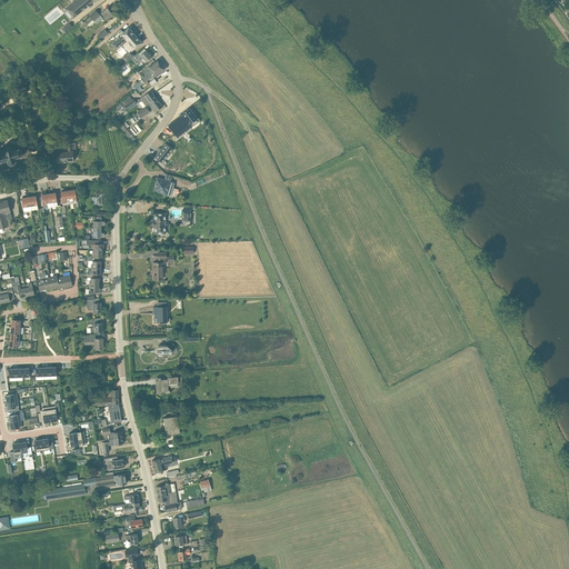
[(97,0),(77,0),(67,9),(73,18),(93,1),(95,2),(97,0)]
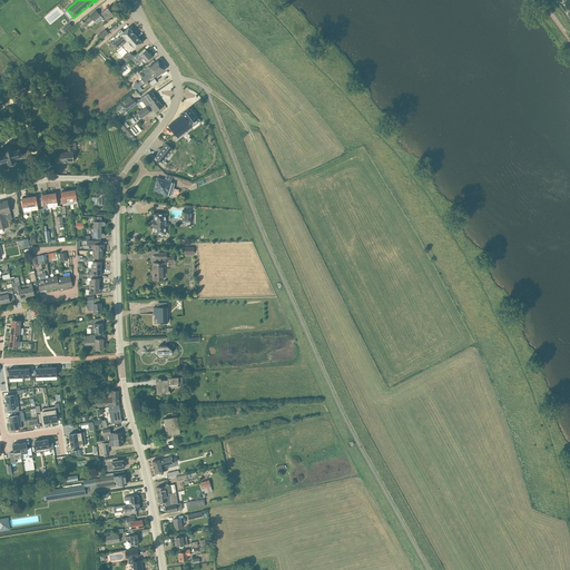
[(109,18),(111,16),(116,12),(110,6),(104,11),(105,12),(102,15),(106,18),(107,16),(109,18)]
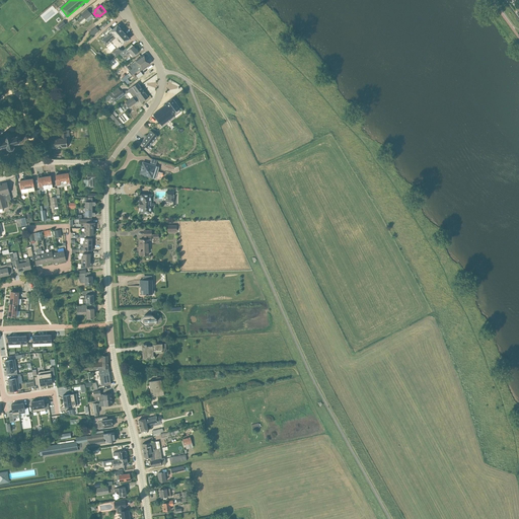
[(86,20),(89,17),(84,12),(81,14),(82,15),(81,17),(81,16),(78,19),(80,22),(85,18),(86,20)]
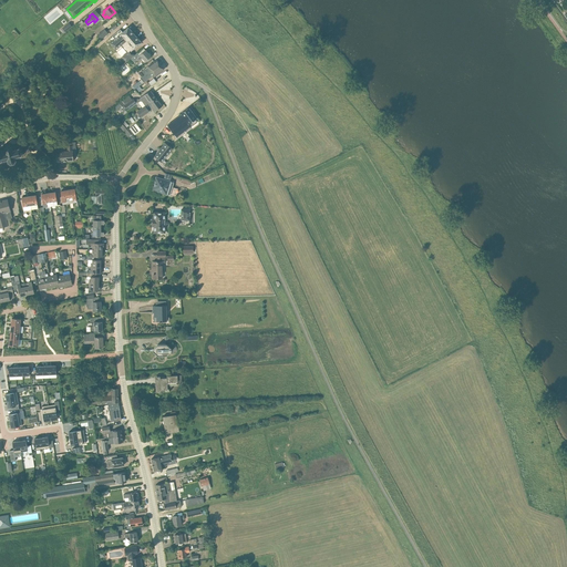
[(115,39),(110,43),(116,50),(121,45),(127,52),(122,57),(126,62),(131,59),(134,55),(132,51),(142,42),(129,28),(123,32),(120,29),(112,37),(114,38),(115,39)]
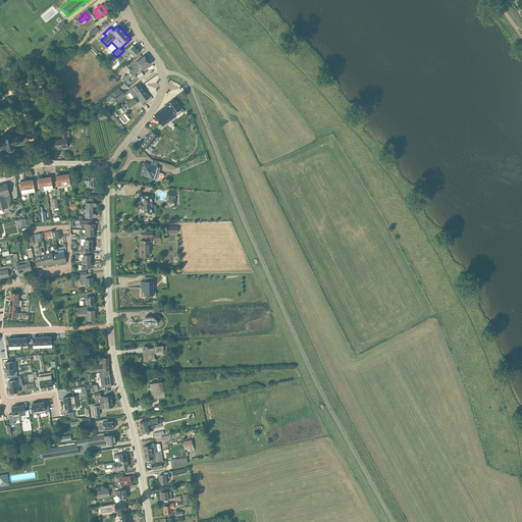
[(134,56),(136,55),(139,52),(134,46),(128,51),(126,49),(120,54),(123,57),(126,55),(127,56),(131,53),(134,56)]
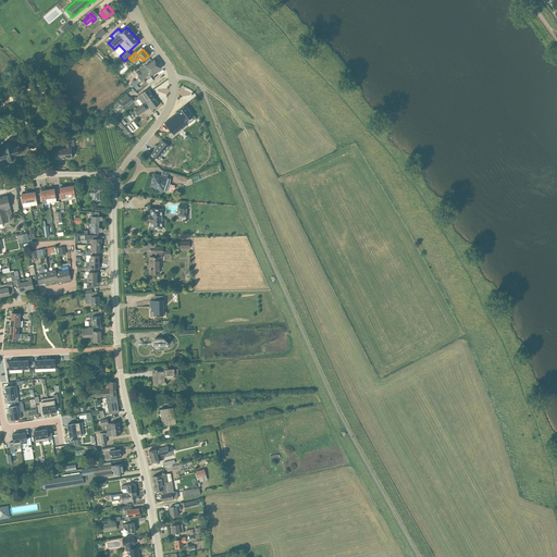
[(153,59),(141,67),(143,69),(139,70),(140,71),(143,73),(139,75),(138,76),(143,81),(146,77),(149,75),(150,76),(153,74),(161,69),(153,59)]
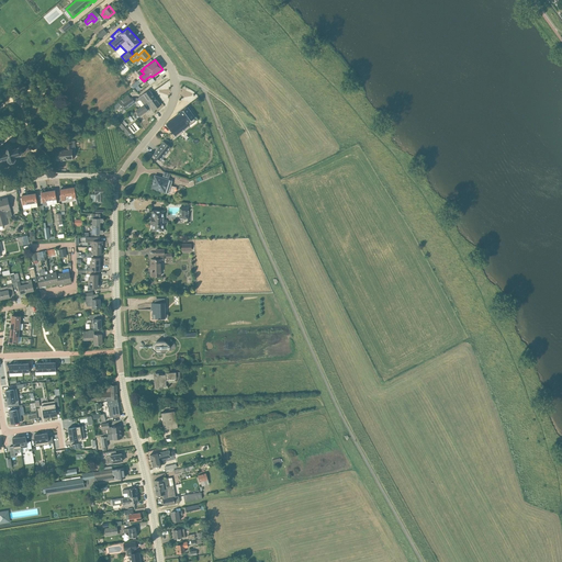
[(130,83),(137,78),(134,72),(125,78),(130,83)]
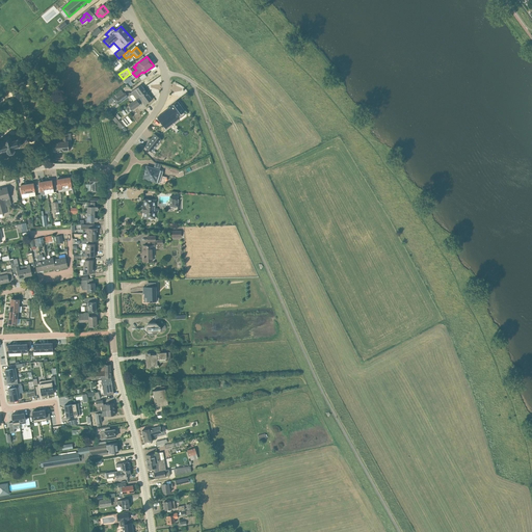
[(130,94),(125,92),(128,96),(130,96),(132,95),(133,95),(136,99),(147,91),(141,85),(130,94)]
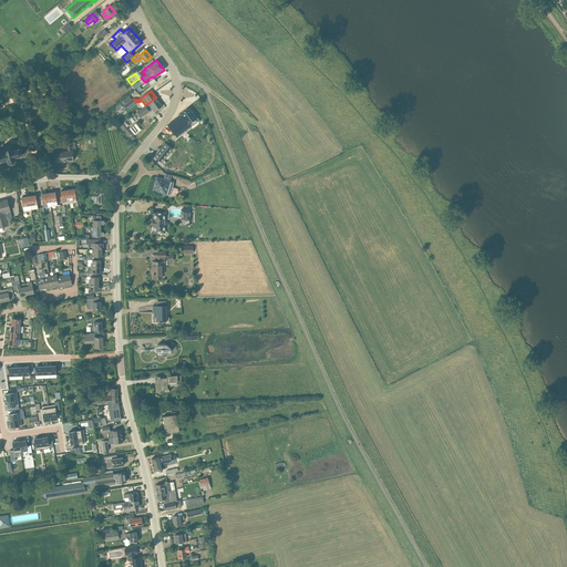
[(154,112),(155,112),(162,106),(156,98),(148,104),(154,112)]
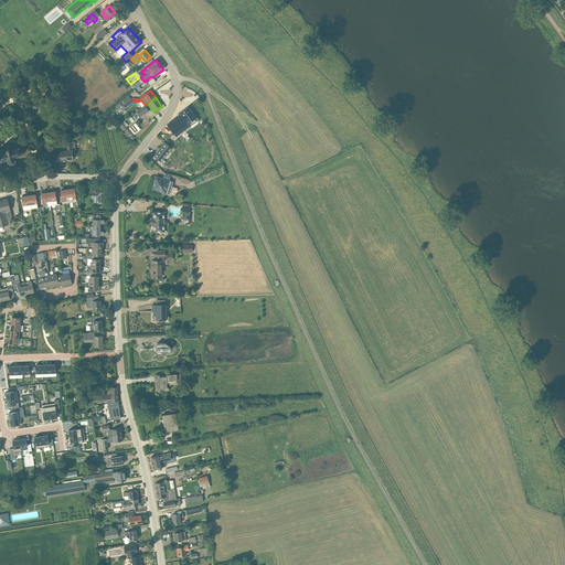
[(136,102),(132,98),(124,105),(127,109),(136,103),(136,102)]
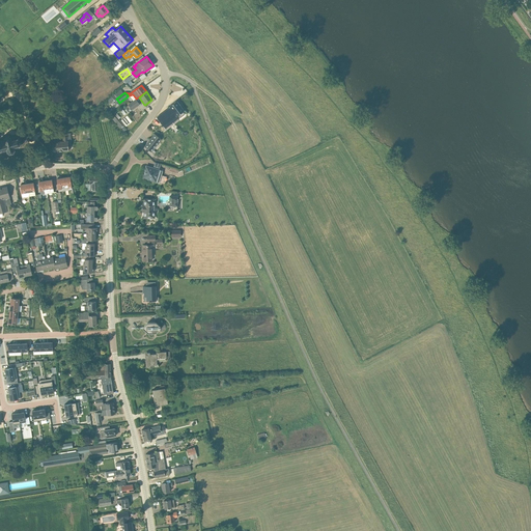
[(136,99),(129,105),(132,110),(140,104),(136,99)]
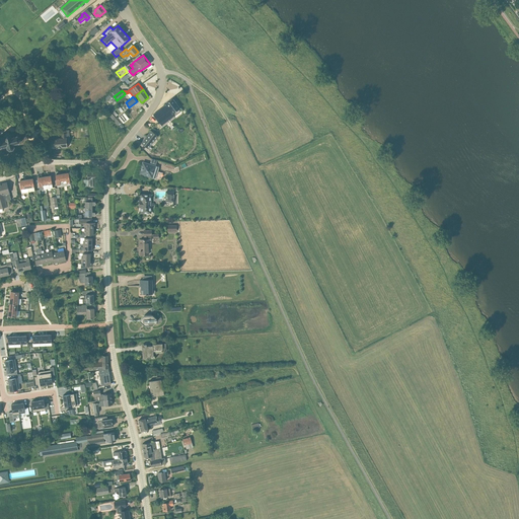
[(180,108),(173,98),(165,103),(166,104),(153,115),(161,126),(174,116),(173,114),(180,108)]
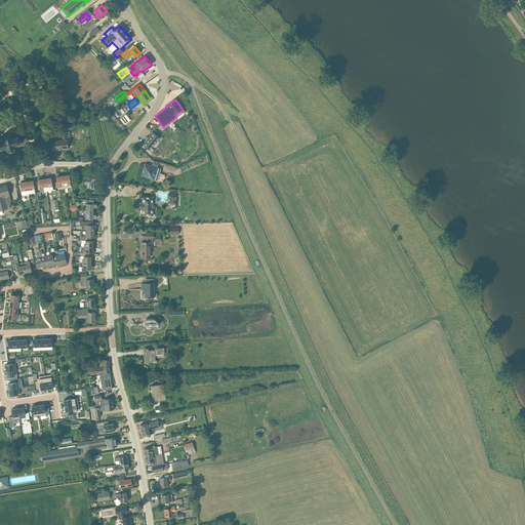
[(114,114),(111,117),(119,127),(120,126),(122,124),(123,124),(118,118),(118,117),(114,114)]
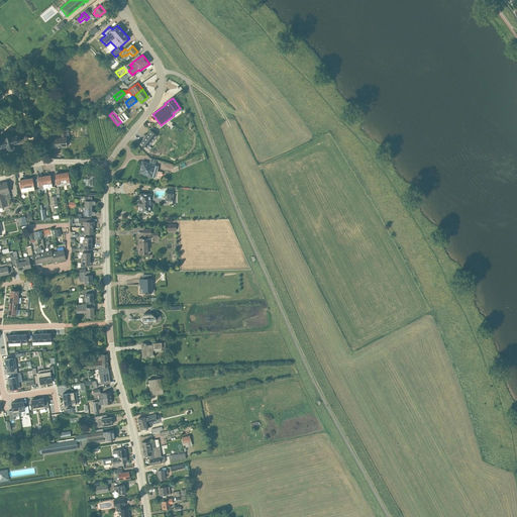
[(124,112),(118,117),(122,123),(126,120),(127,119),(125,116),(124,115),(126,115),(124,112)]
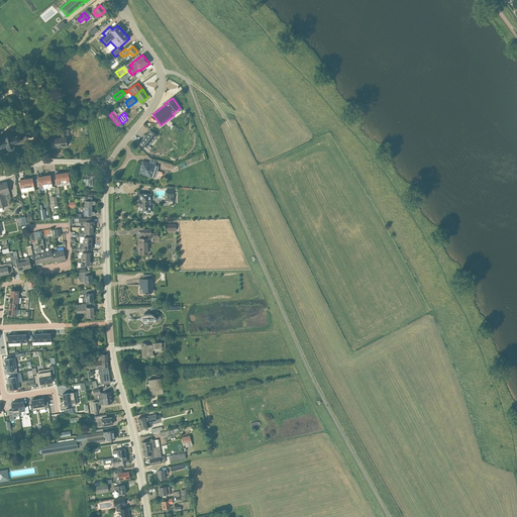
[(67,146),(67,137),(70,137),(69,129),(66,130),(61,131),(62,137),(50,138),(52,147),(67,146)]
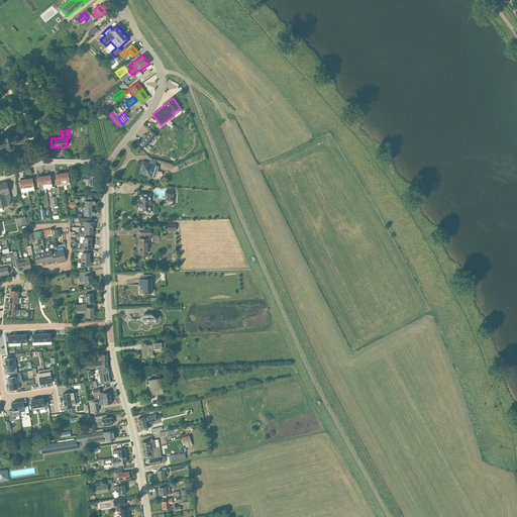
[(158,135),(154,133),(150,130),(140,142),(147,147),(150,143),(158,135)]
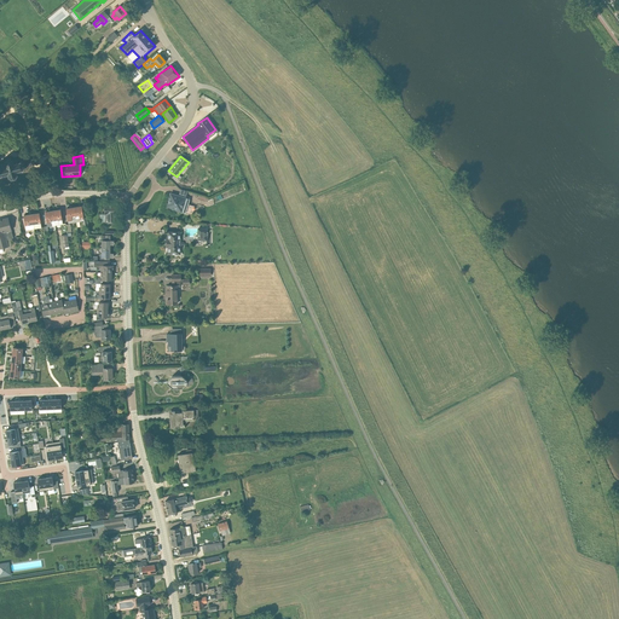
[(35,165),(33,158),(32,160),(32,158),(25,160),(27,161),(25,161),(22,158),(21,158),(17,160),(13,160),(11,157),(10,157),(6,158),(5,162),(5,163),(1,163),(0,163),(0,179),(9,178),(12,179),(16,179),(17,178),(18,175),(18,174),(24,172),(25,172),(28,167),(35,165)]
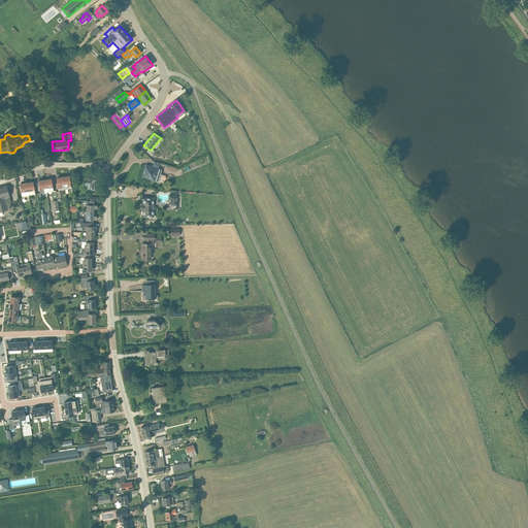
[(142,176),(146,178),(151,179),(156,180),(159,182),(164,184),(166,176),(161,174),(158,174),(159,169),(158,169),(153,167),(151,166),(145,165),(144,168),(145,169),(144,170),(142,176)]
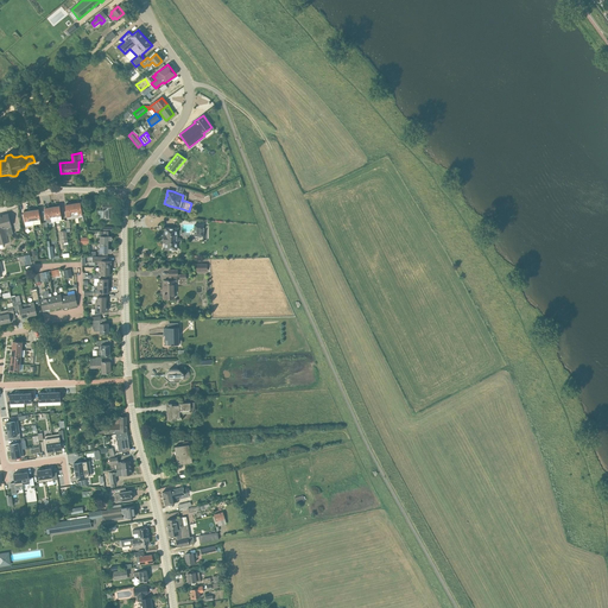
[(103,219),(108,219),(114,219),(114,210),(115,210),(115,201),(103,201),(103,207),(103,210),(103,219)]
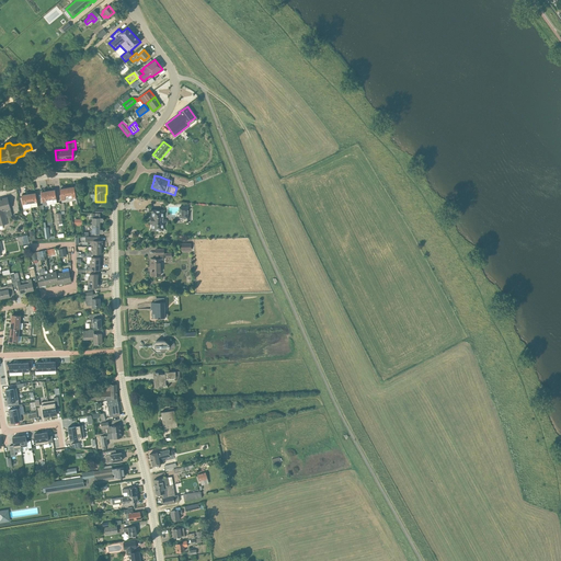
[(75,186),(67,187),(69,199),(69,201),(76,199),(77,204),(80,204),(79,196),(76,196),(75,186)]
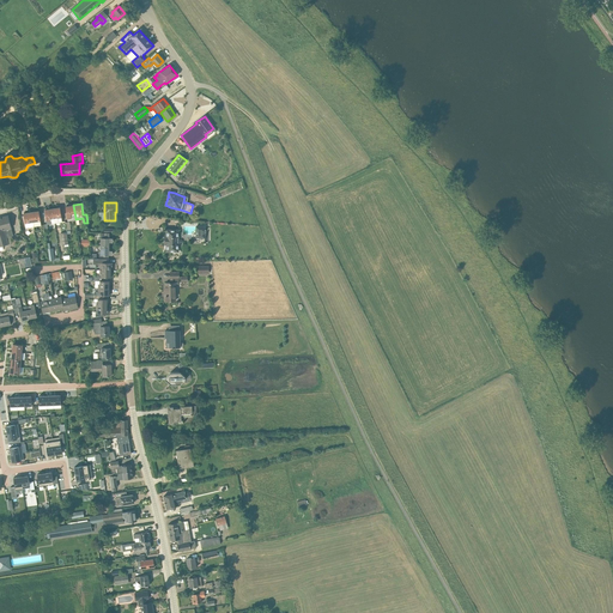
[(73,205),(66,206),(67,219),(68,220),(76,219),(76,218),(73,205)]
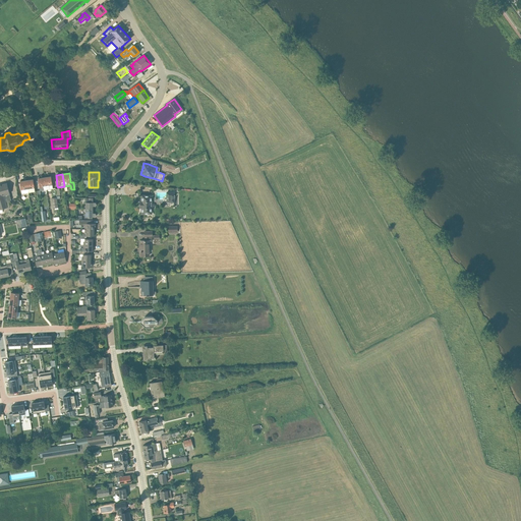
[(51,176),(45,177),(47,189),(53,188),(51,176)]
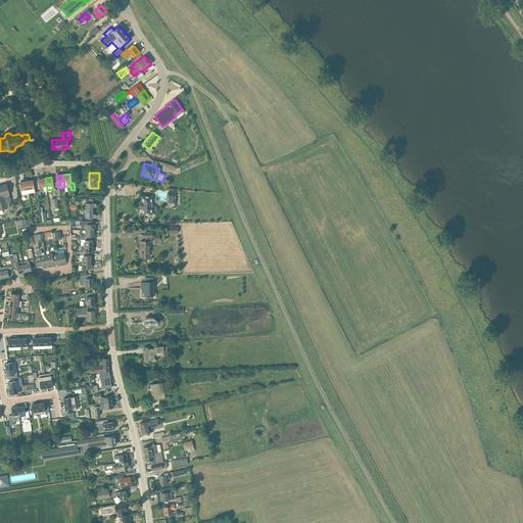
[(45,178),(38,179),(40,191),(47,190),(45,178)]
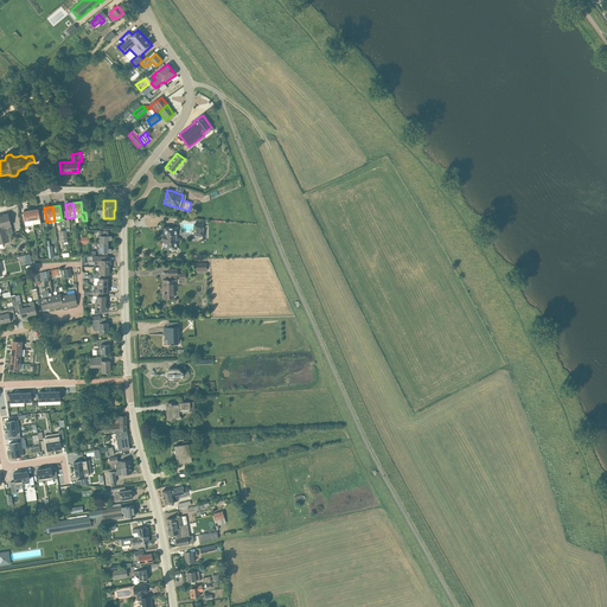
[(40,218),(39,215),(38,209),(31,210),(32,219),(33,224),(39,223),(40,228),(44,228),(45,229),(44,222),(40,223),(40,218)]
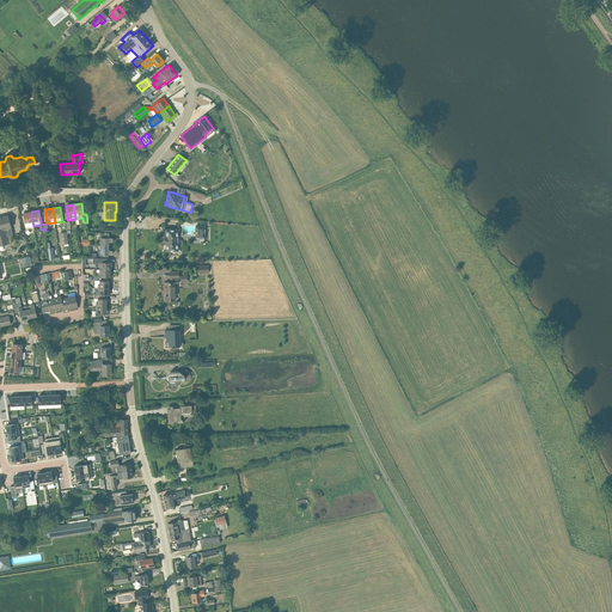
[(34,226),(32,221),(31,212),(24,213),(24,219),(25,222),(26,227),(34,226)]
